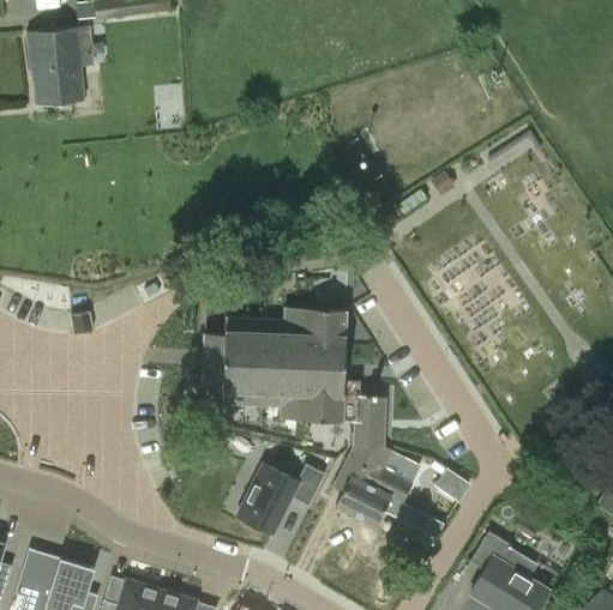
[(92,0),(96,24),(170,14),(168,0),(92,0)]
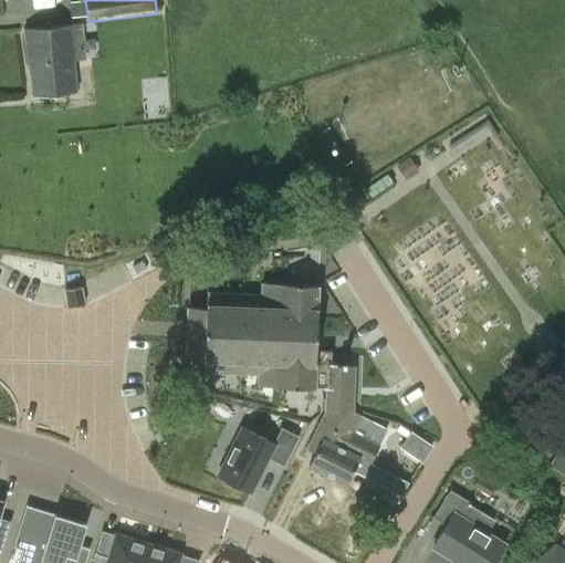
[(84,1),(71,3),(73,19),(86,16),(84,1)]
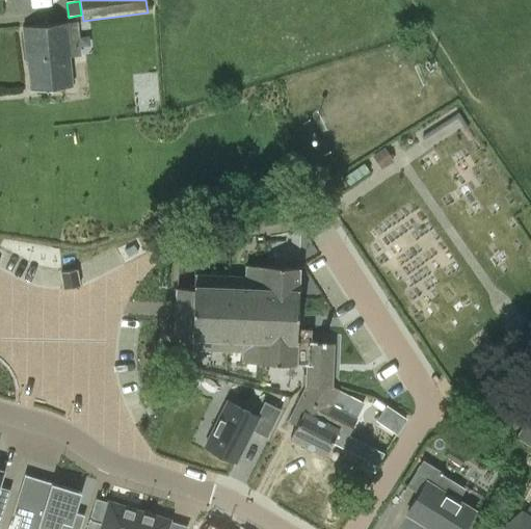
[(23,28),(27,63),(28,63),(31,93),(73,89),(71,59),(81,58),(78,24),(73,24),(23,28)]
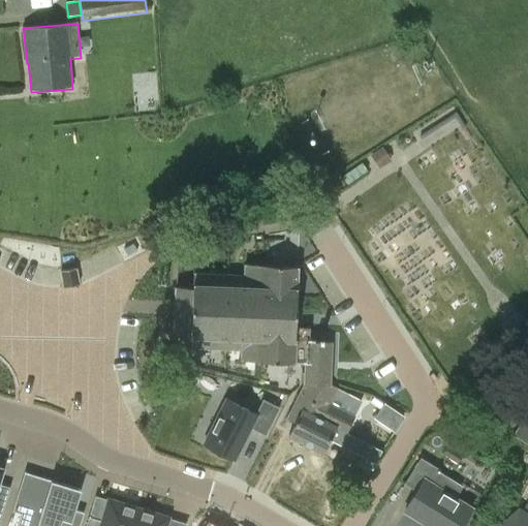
[(383,149),(374,155),(381,166),(391,160),(383,149)]
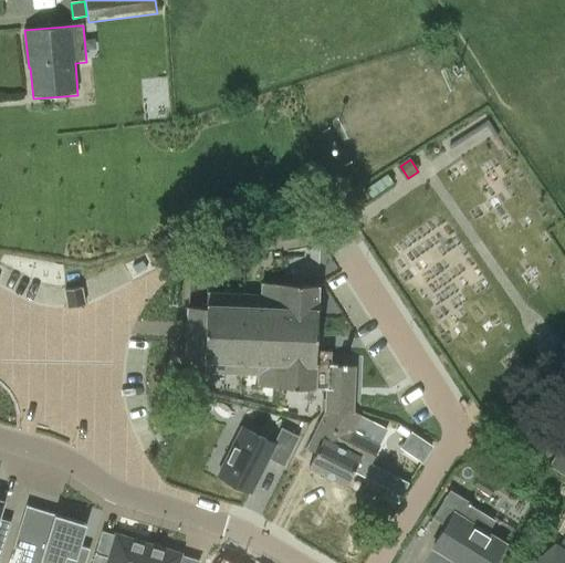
[(188,334),(188,357),(206,357),(205,373),(258,375),(258,387),(313,389),(327,391),(327,409),(327,413),(353,414),(353,413),(354,399),(354,387),(355,367),(346,366),(346,365),(330,364),(316,364),(316,357),(317,350),(317,344),(317,340),(318,320),(332,320),(333,299),(318,299),(320,287),(261,284),(261,295),(208,293),(207,309),(189,308),(189,321),(188,334)]
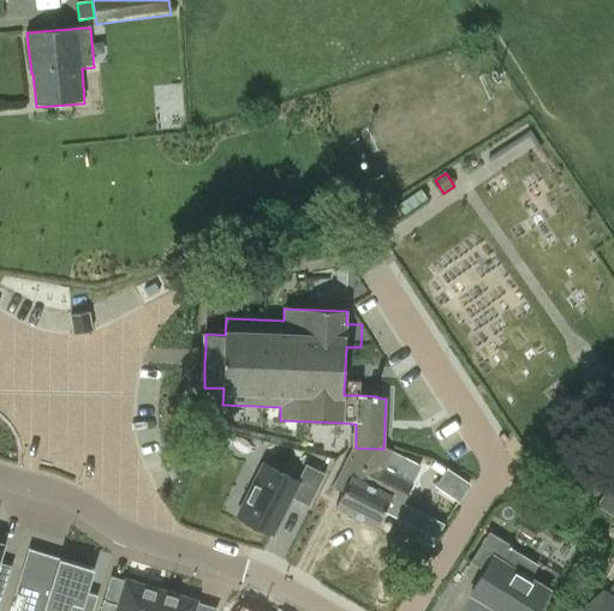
[(89,313),(72,317),(75,337),(93,334),(89,313)]
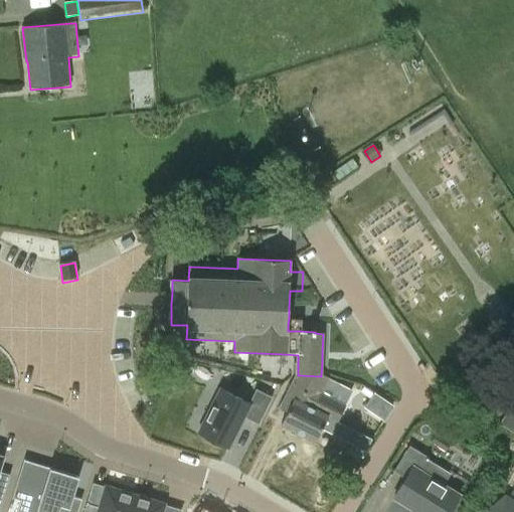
[(280,408),(288,413),(282,425),(316,443),(328,419),(338,424),(347,406),(323,394),(331,379),(321,375),(321,376),(298,375),(298,372),(294,380),(280,408)]
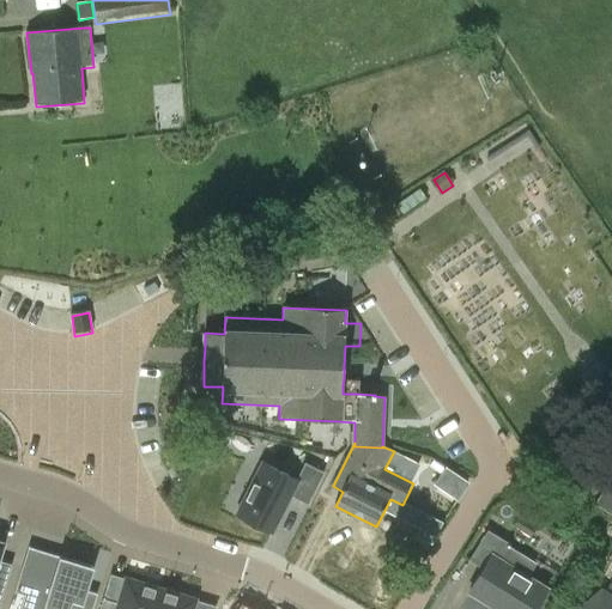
[(435,461),(431,468),(441,474),(435,486),(459,500),(470,482),(435,461)]
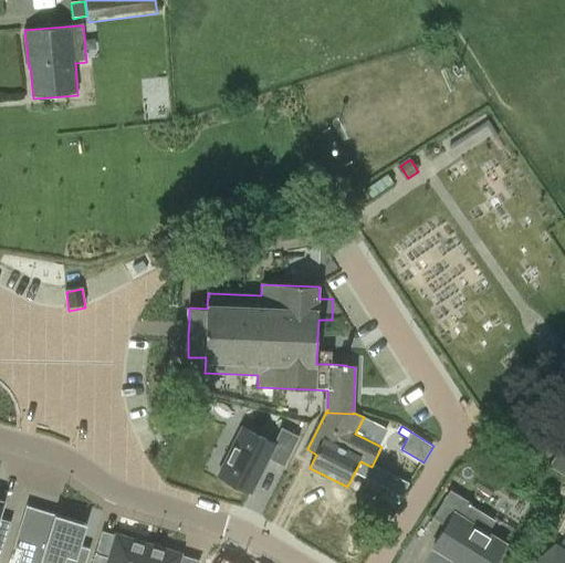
[(243,427),(220,475),(253,491),(270,458),(285,466),(301,437),(283,428),(275,444),(243,427)]
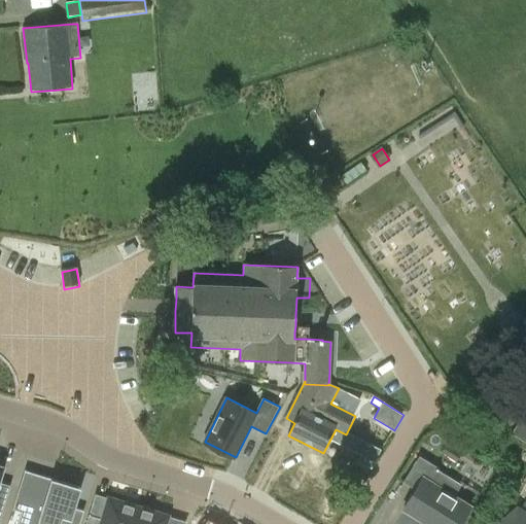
[(525,515),(518,510),(502,523),(525,523),(525,412),(512,434),(525,443),(525,515)]
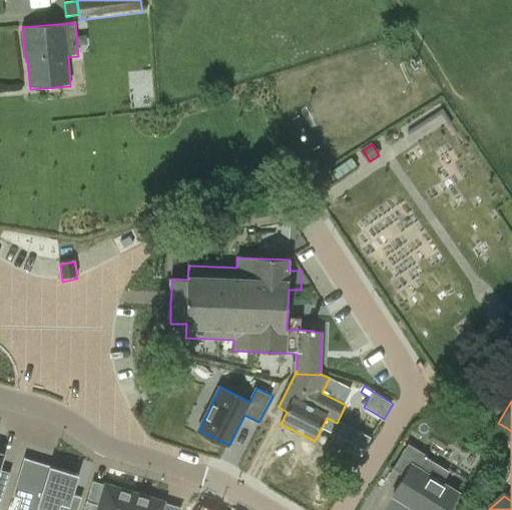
[(448,509),(458,495),(420,471),(428,458),(408,446),(393,471),(405,479),(394,497),(414,509),(448,509)]
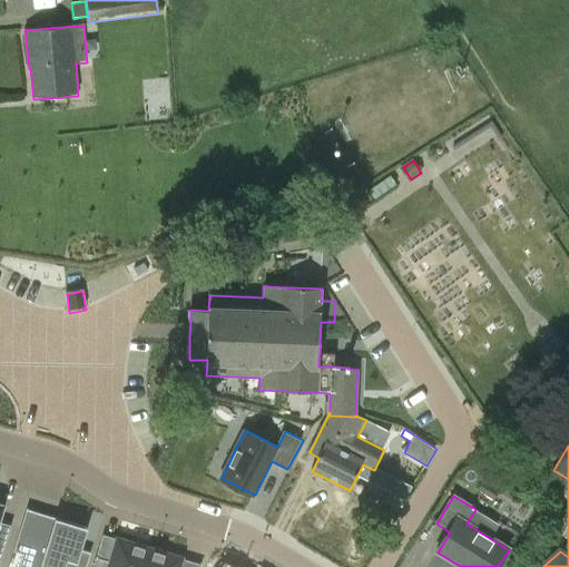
[(1,566),(12,528),(0,524),(0,521),(3,512),(0,511),(0,566),(1,566)]
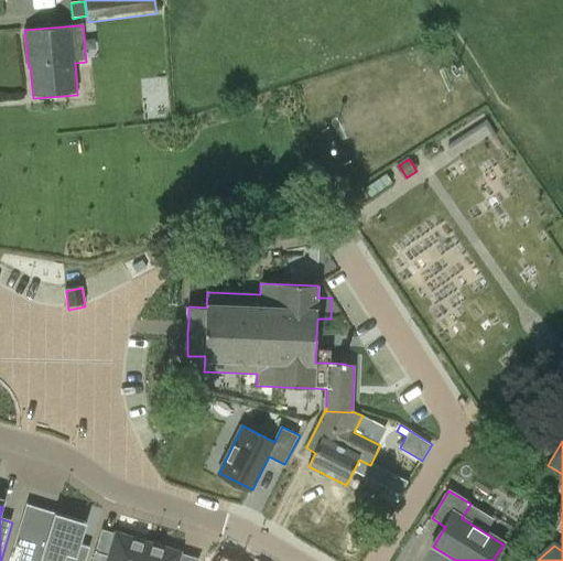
[(30,543),(23,560),(80,560),(88,538),(56,528),(50,549),(30,543)]
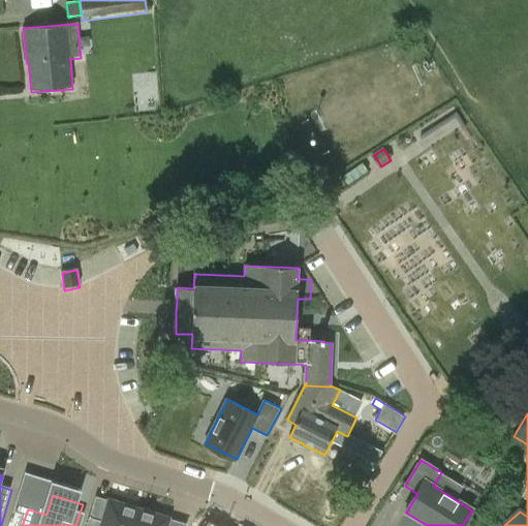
[(89,519),(86,525),(134,525),(140,511),(107,501),(101,523),(89,519)]
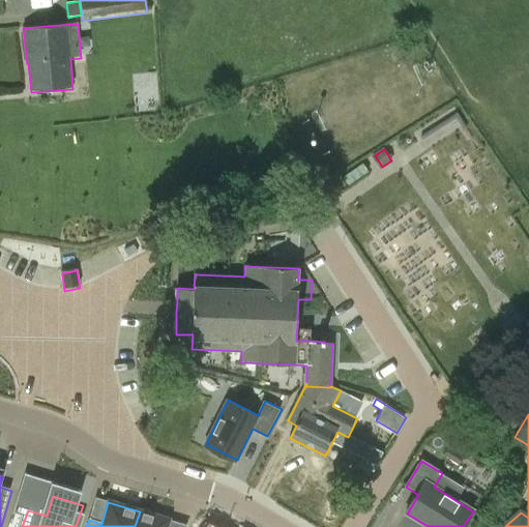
[(168,526),(170,521),(140,511),(135,526),(168,526)]
